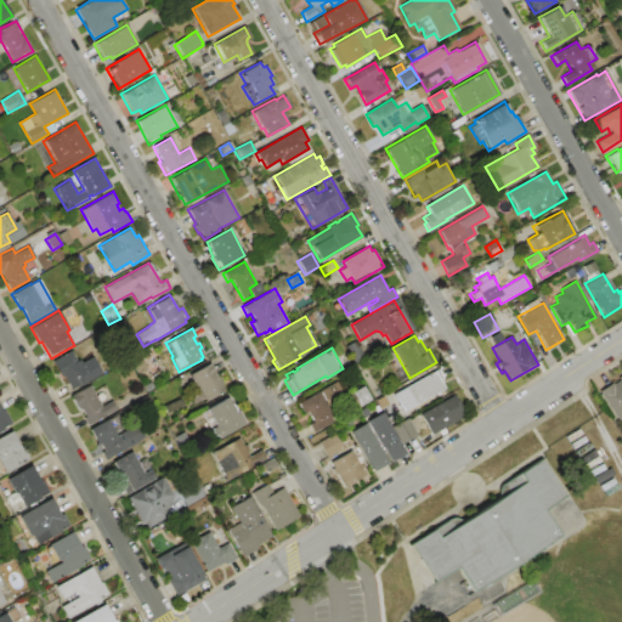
[(71,350),(77,361),(79,360),(80,362),(91,356),(101,373),(69,391),(52,361),(71,350)]
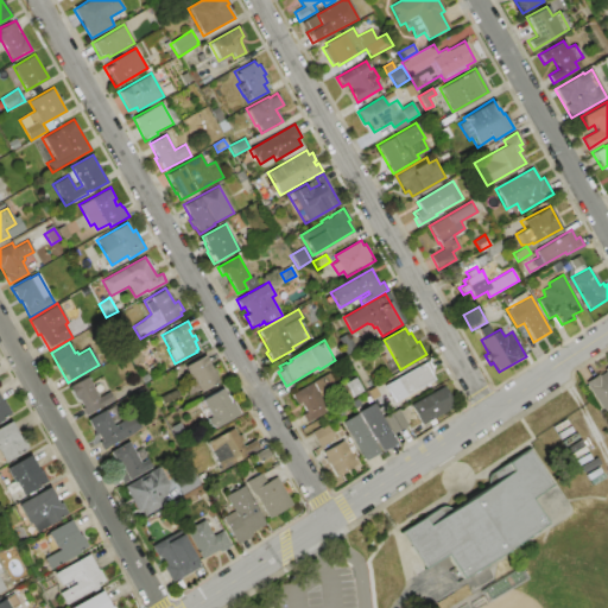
[(137,348),(144,360),(134,365),(127,353),(137,348)]
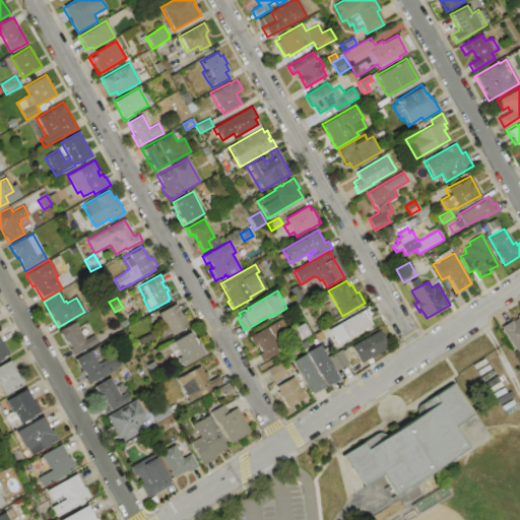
[(175,303),(182,315),(183,315),(189,325),(172,335),(166,325),(165,326),(156,314),(175,303)]
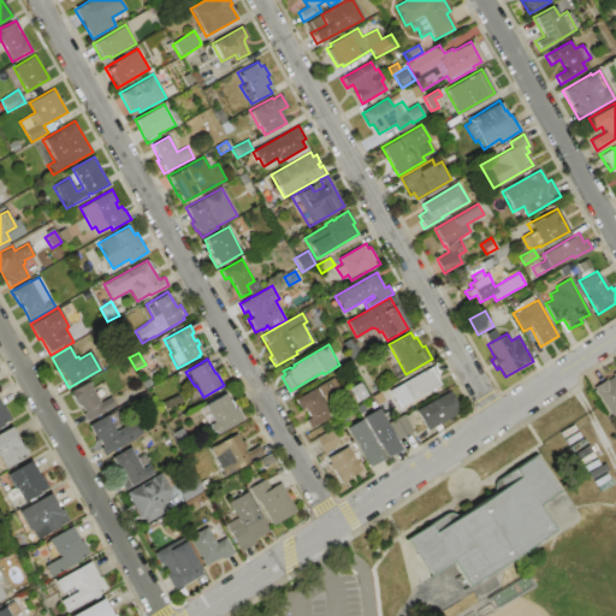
[(434,365),(440,377),(438,378),(442,384),(412,401),(402,384),(434,365)]
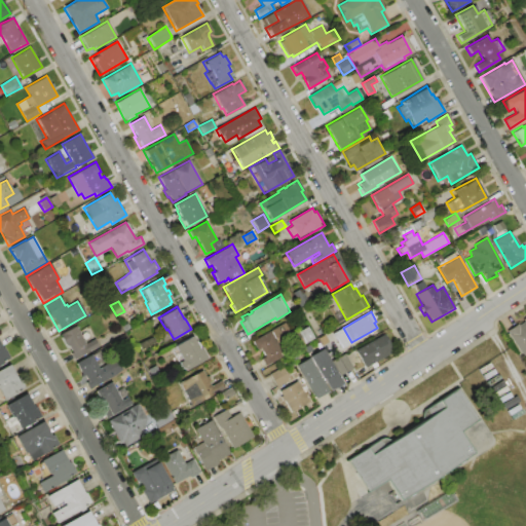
[(525,316),(525,352),(522,355),(505,331),(518,323),(518,325),(523,321),(522,320),(525,316)]
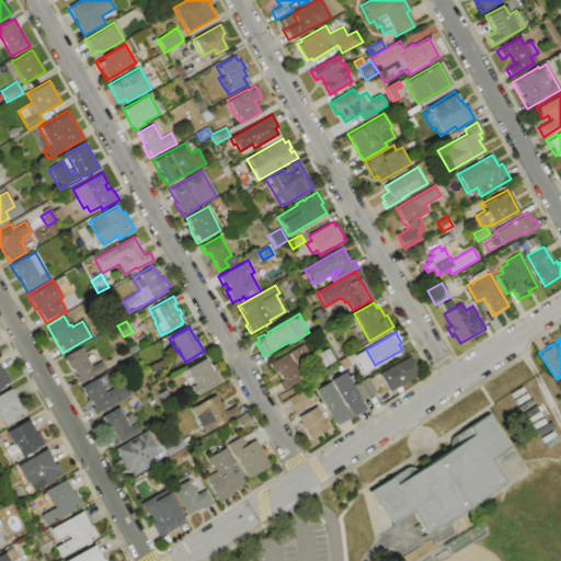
[(267,364),(306,342),(321,369),(283,391),(277,382),(282,380),(277,374),(274,376),(267,364)]
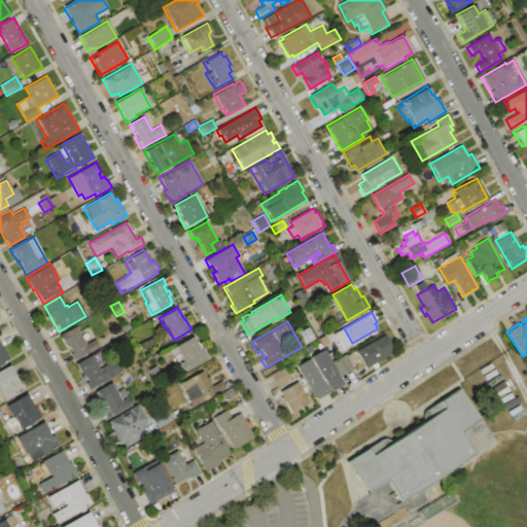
[(121,327),(128,324),(131,329),(125,332),(121,327)]
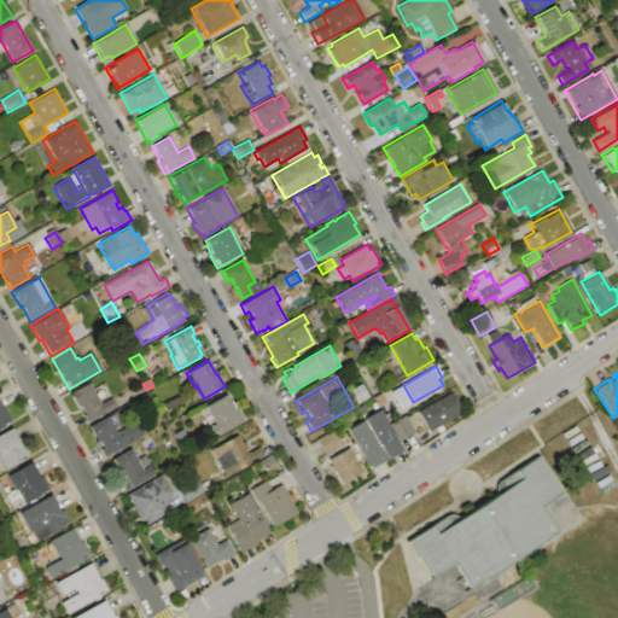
[(88,383),(92,389),(104,382),(118,407),(87,425),(82,415),(85,414),(80,406),(77,408),(69,394),(88,383)]
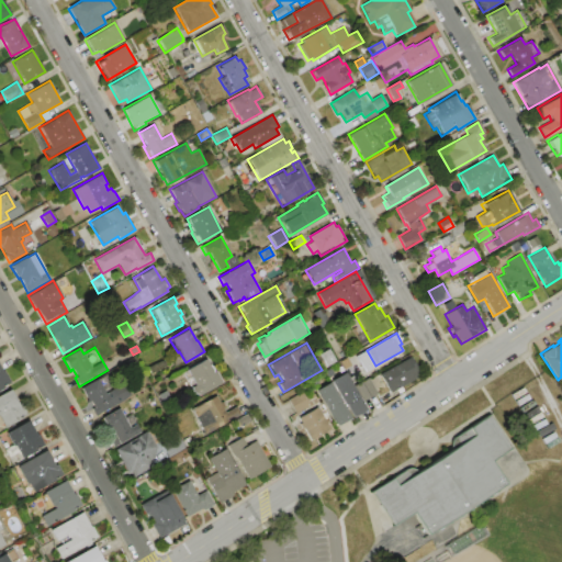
[(379,374),(409,357),(420,375),(390,393),(379,374)]
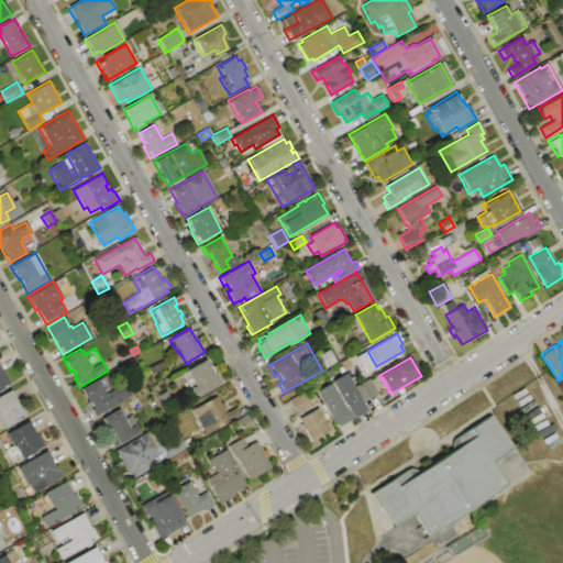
[(205,359),(213,373),(216,372),(223,383),(197,398),(183,373),(205,359)]
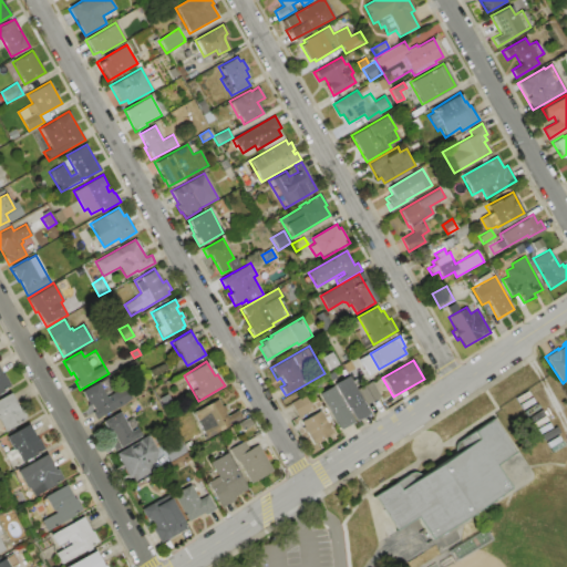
[(148,370),(164,363),(168,371),(153,378),(148,370)]
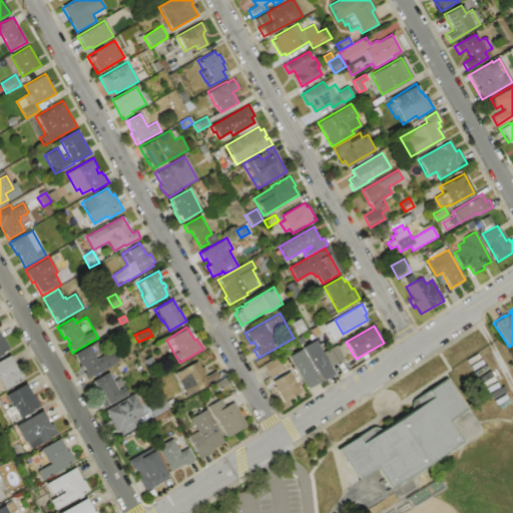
[(0,338),(1,340),(3,339),(10,351),(0,356),(0,338)]
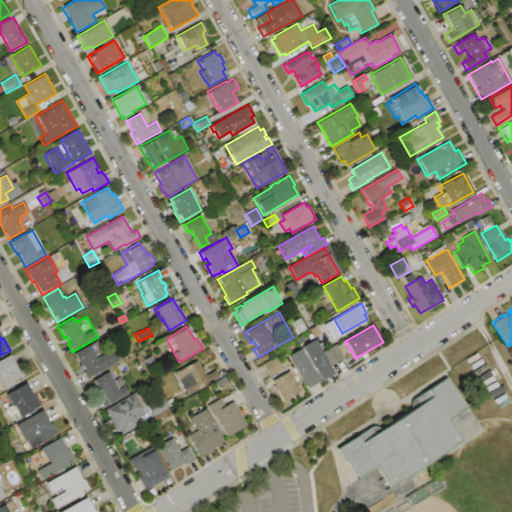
[(335,344),(343,358),(330,366),(333,371),(332,373),(322,380),(319,379),(300,347),(315,339),(322,351),(335,344)]
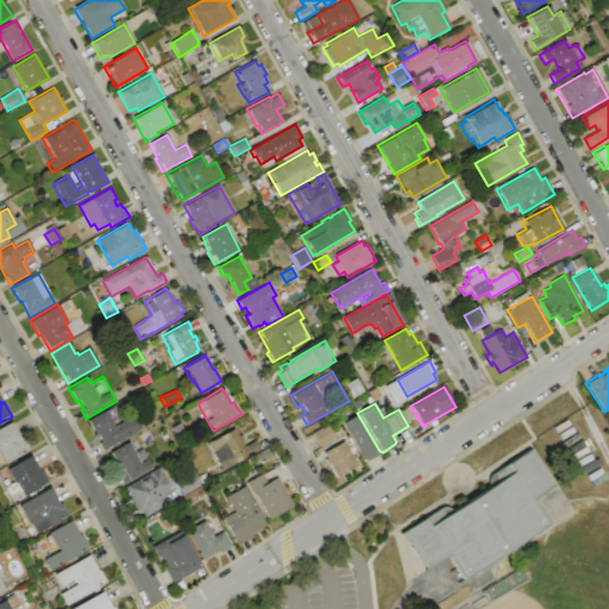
[(105,410),(113,426),(135,414),(142,428),(137,431),(138,433),(104,452),(99,443),(101,441),(98,434),(95,435),(87,420),(105,410)]
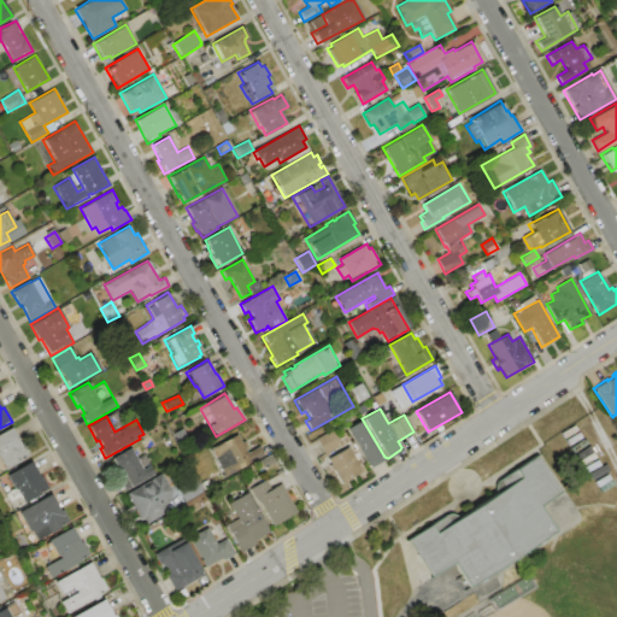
[(362,418),(385,457),(369,466),(346,428),(362,418)]
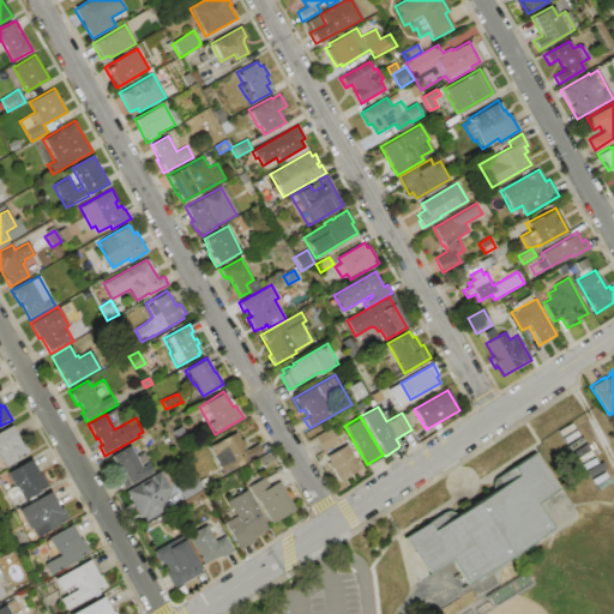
[(0,431),(11,425),(28,453),(6,467),(0,456),(0,431)]
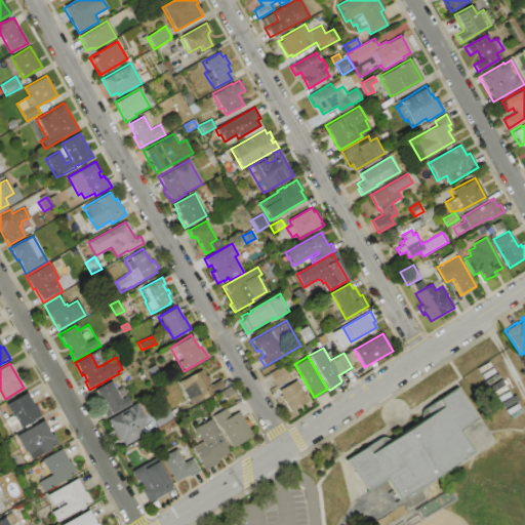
[(269,373),(284,364),(293,380),(296,379),(308,400),(289,410),(283,400),(278,403),(270,389),(275,386),(269,373)]
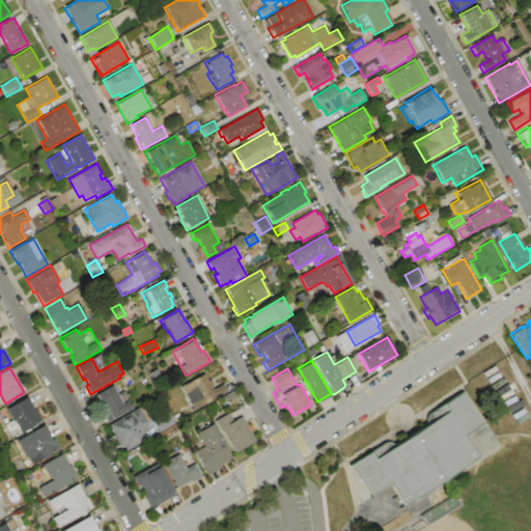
[(179,387),(203,372),(207,380),(210,379),(213,383),(210,385),(213,389),(222,384),(226,391),(193,411),(179,387)]
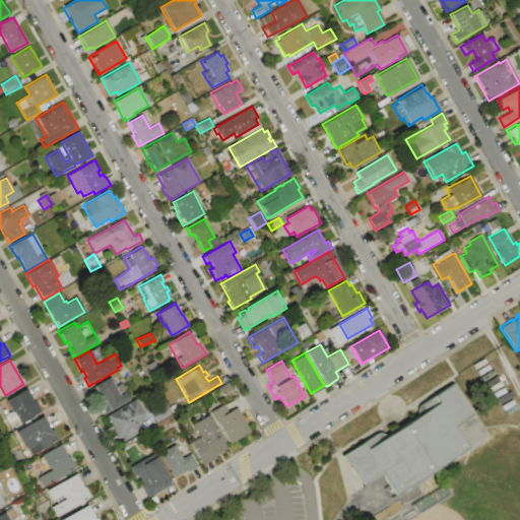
[(104,414),(100,407),(105,404),(102,400),(101,401),(93,386),(110,378),(111,380),(120,395),(125,392),(129,400),(104,414)]
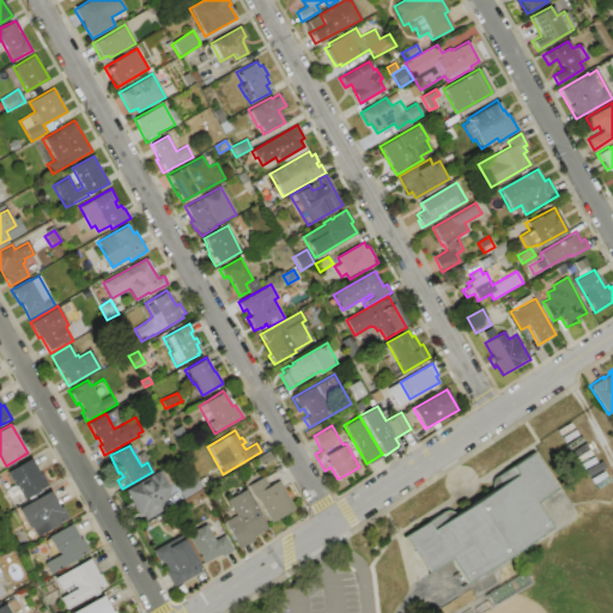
[(534,451),(557,487),(535,502),(552,527),(465,584),(448,559),(428,572),(404,536),(426,521),(432,529),(492,490),(487,483),(534,451)]
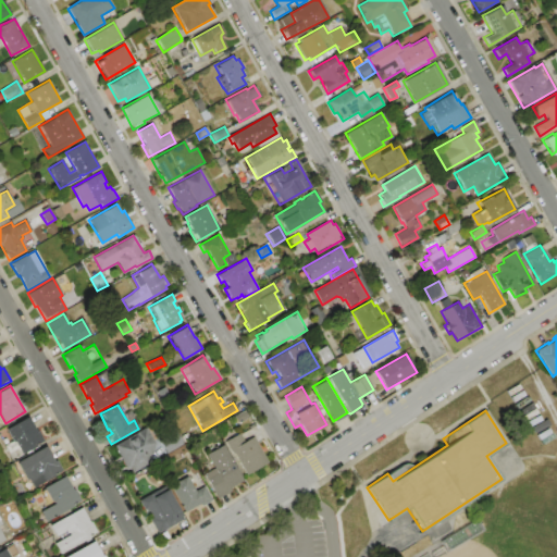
[(5,429),(26,417),(41,443),(13,459),(4,445),(12,441),(5,429)]
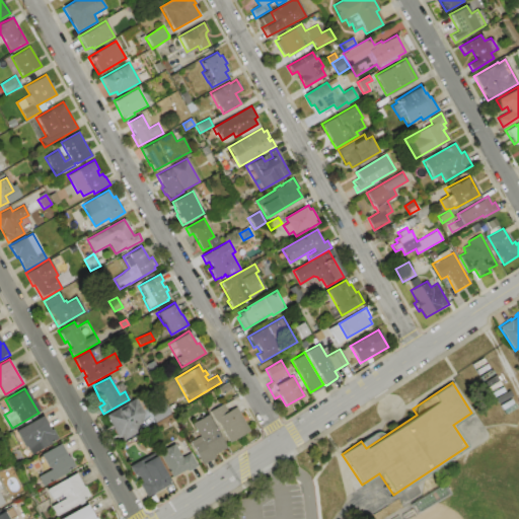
[(104,416),(136,397),(144,411),(140,431),(124,441),(120,435),(118,437),(104,416)]
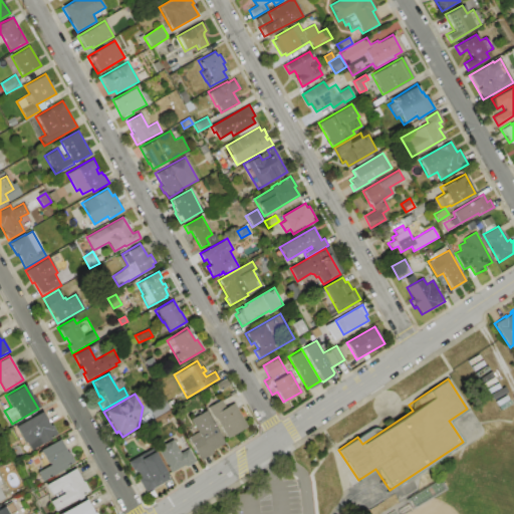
[(233,403),(247,427),(227,439),(214,415),(212,416),(207,408),(221,400),(225,408),(233,403)]
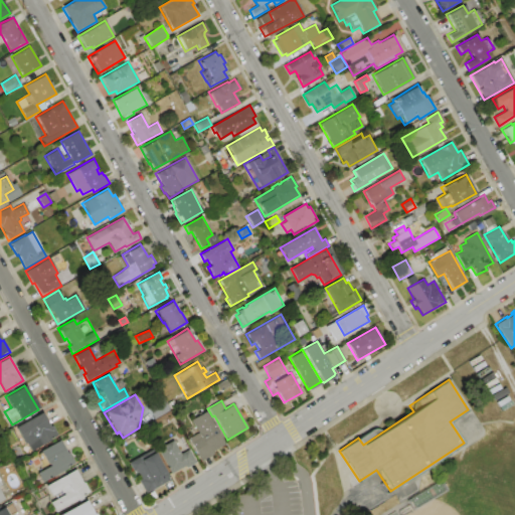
[(149,413),(165,404),(169,410),(153,420),(149,413)]
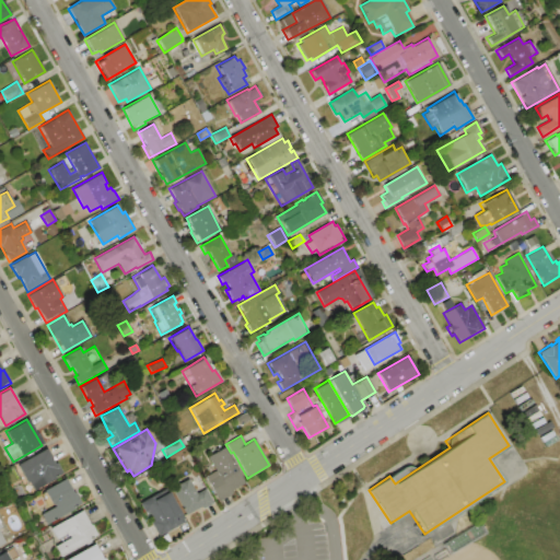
[(223,446),(245,483),(231,491),(232,493),(219,502),(203,476),(214,470),(207,456),(223,446)]
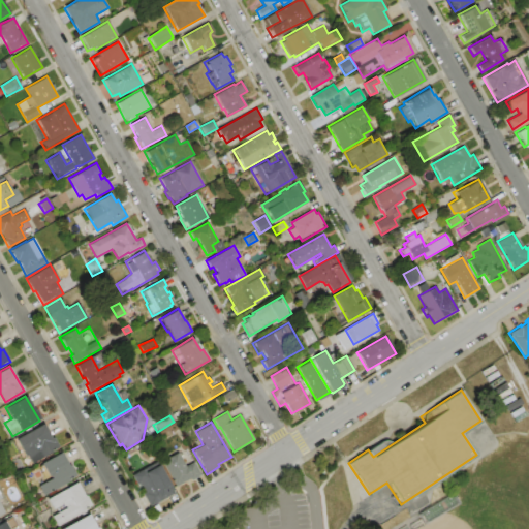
[(42,424),(51,438),(53,437),(61,450),(33,465),(28,456),(26,457),(16,439),(42,424)]
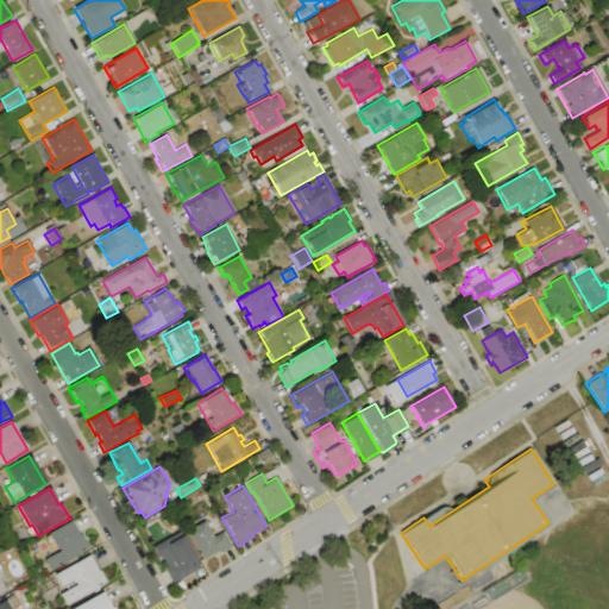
[(70,521),(88,552),(51,573),(43,560),(60,551),(57,548),(56,550),(46,534),(70,521)]
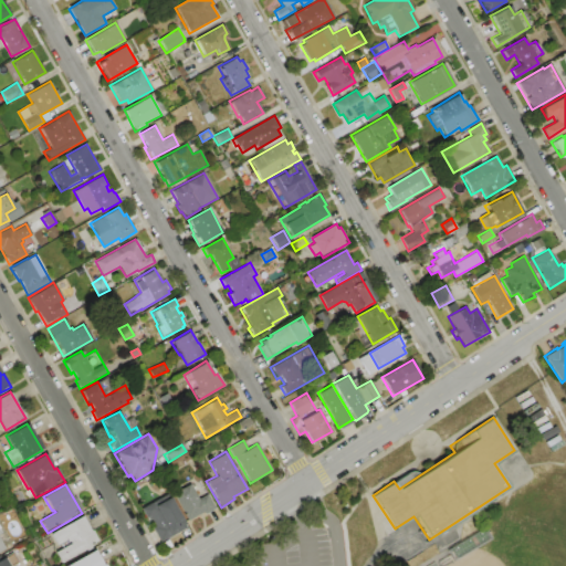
[(189,484),(198,499),(207,493),(216,509),(205,515),(202,512),(188,521),(171,494),(189,484)]
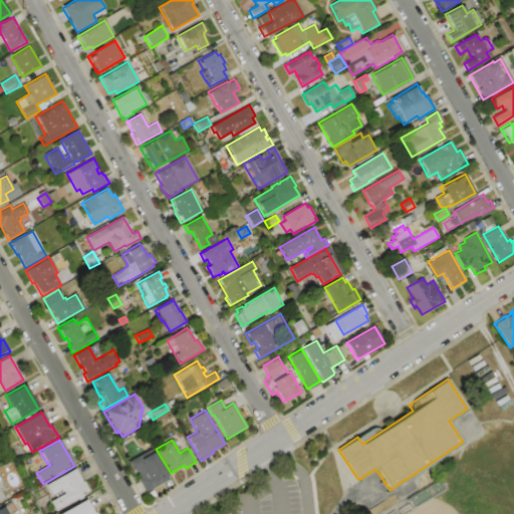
[(153,452),(169,480),(146,493),(138,478),(140,477),(136,470),(133,471),(127,462),(137,456),(139,460),(153,452)]
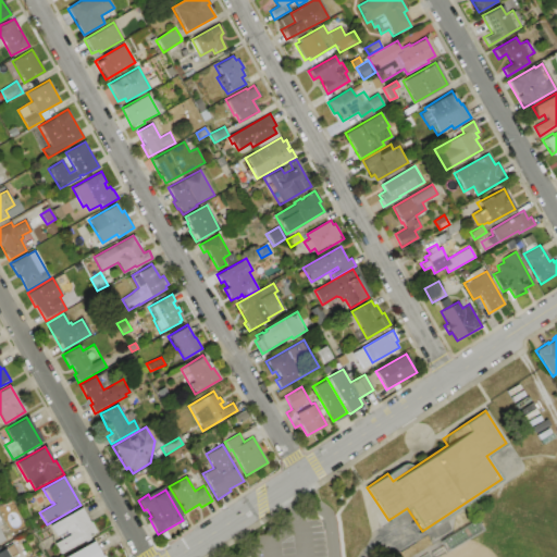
[(81,507),(96,534),(60,554),(54,543),(69,534),(67,532),(66,533),(64,531),(54,537),(48,525),(81,507)]
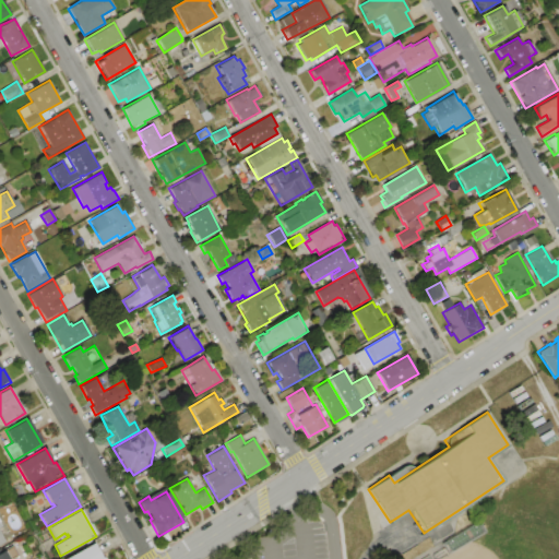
[(64,558),(93,543),(102,558),(104,557),(105,558),(64,558)]
